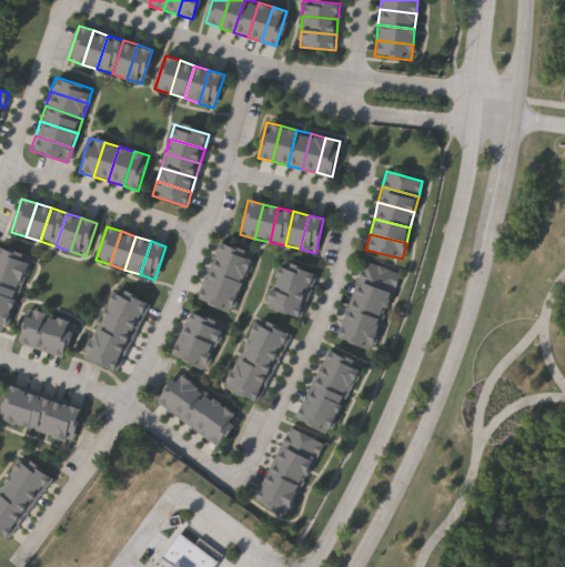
[(252,254),(246,269),(212,256),(218,241),(252,254)]
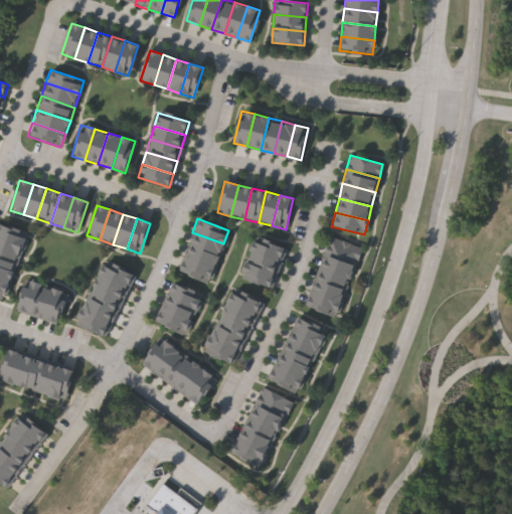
[(0,224),(27,234),(23,247),(0,238),(0,224)]
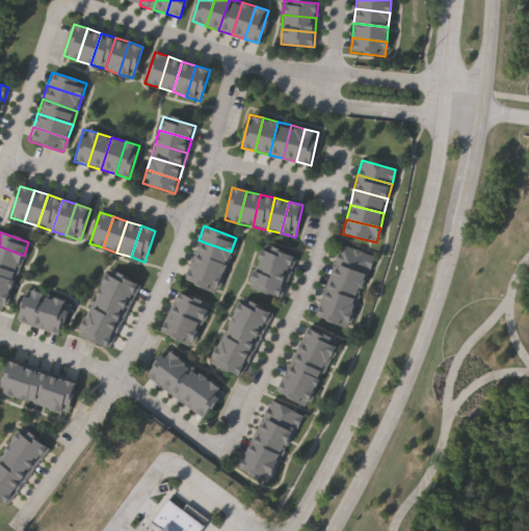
[(231,251),(226,265),(194,254),(199,240),(231,251)]
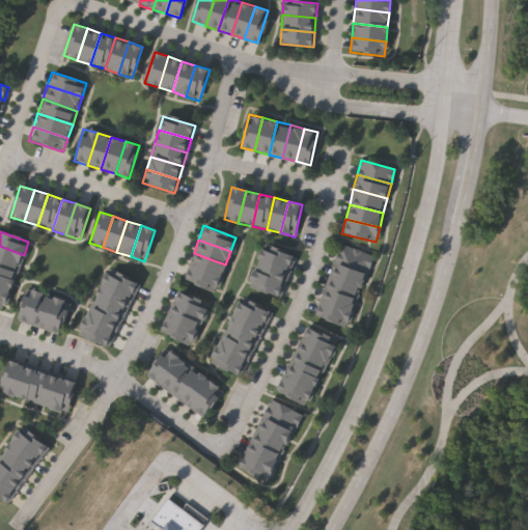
[(257,257),(262,244),(295,256),(288,271),(257,257)]
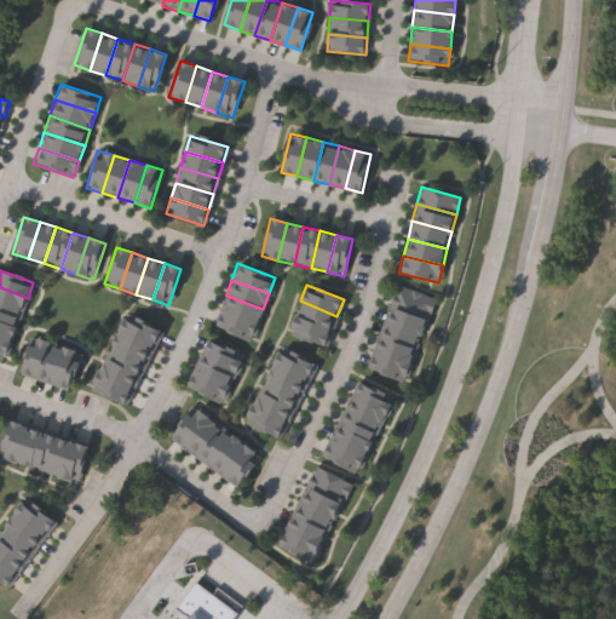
[(435,299),(430,314),(391,299),(397,286),(435,299)]
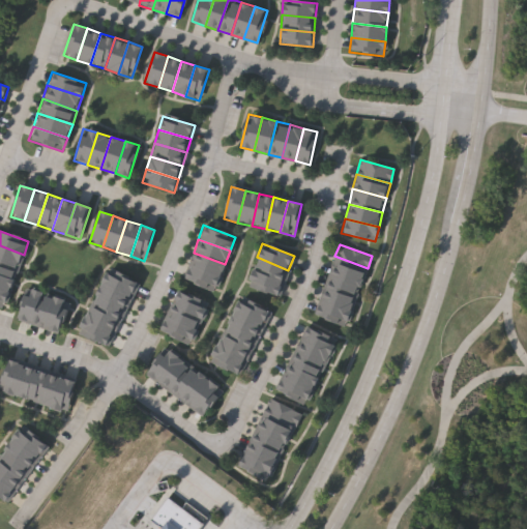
[(0,245),(24,255),(19,268),(0,260),(0,245)]
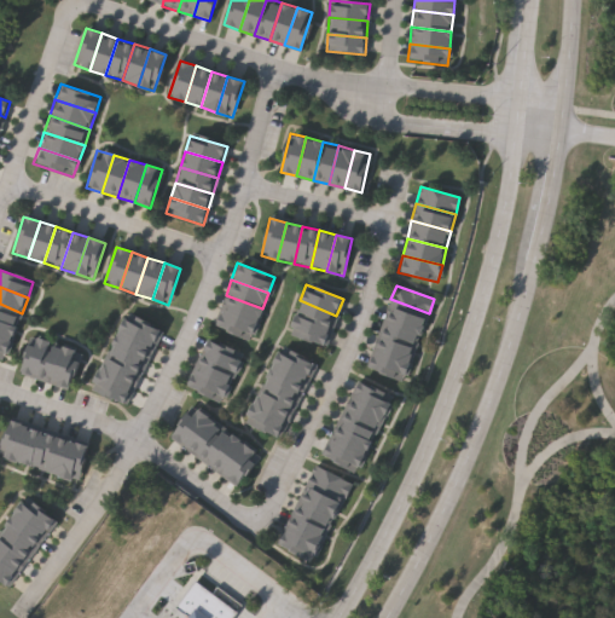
[(262,309),(257,324),(220,311),(226,295),(262,309)]
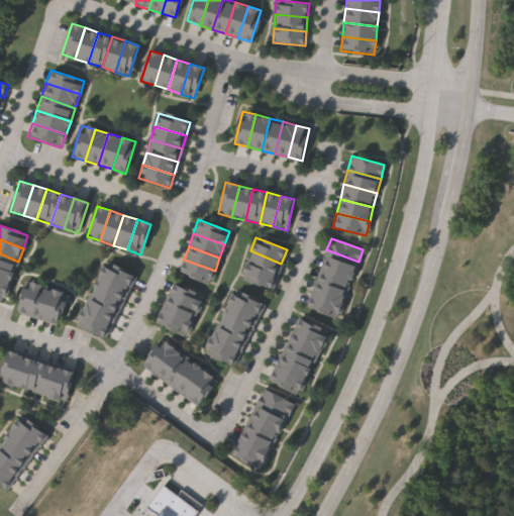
[(358,262),(353,273),(322,262),(326,249),(358,262)]
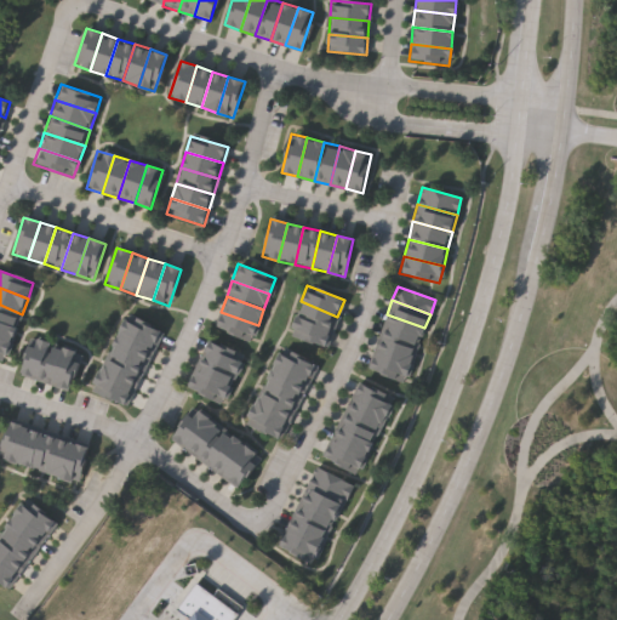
[(295,318),(301,301),(337,317),(331,333),(295,318)]
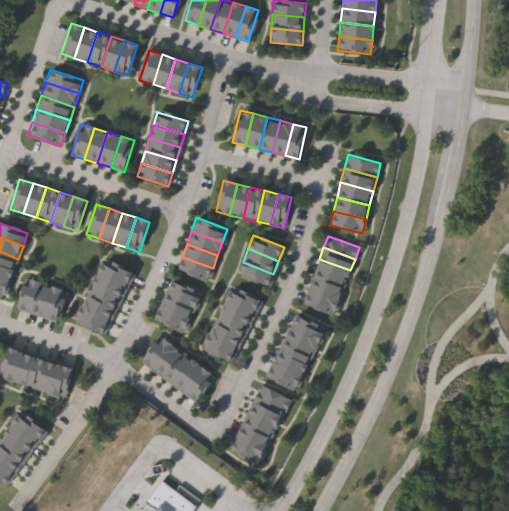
[(0,251),(18,259),(13,272),(0,266),(0,251)]
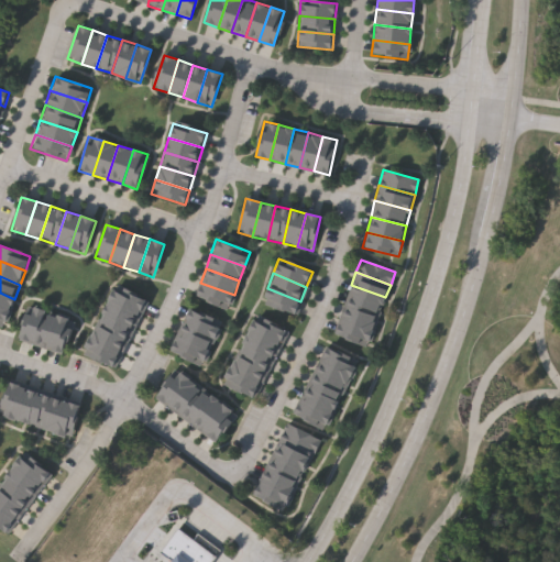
[(234,295),(229,309),(195,297),(200,283),(234,295)]
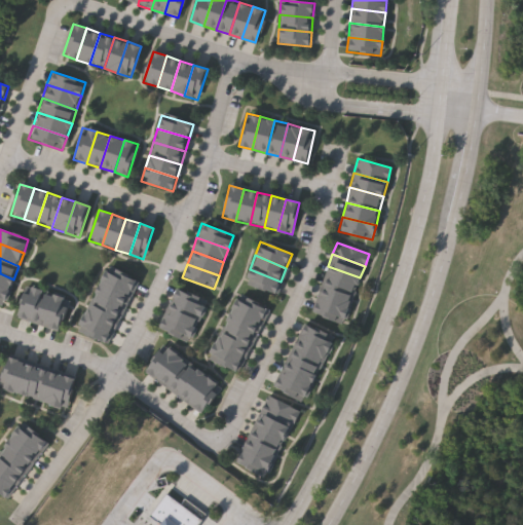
[(101,279),(106,266),(136,280),(131,293),(101,279)]
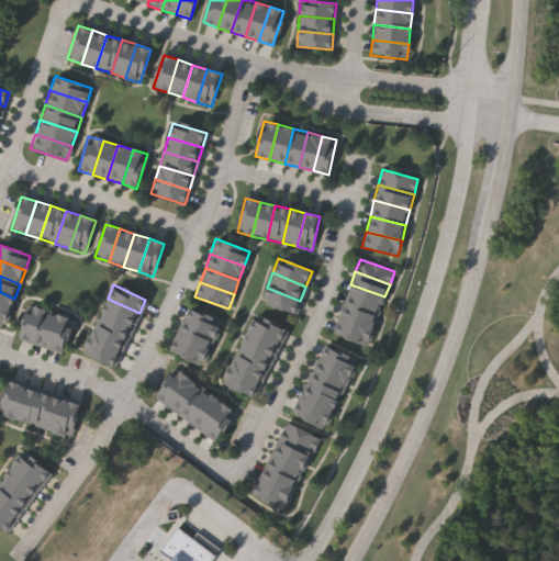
[(384,296),(380,309),(346,296),(350,284),(384,296)]
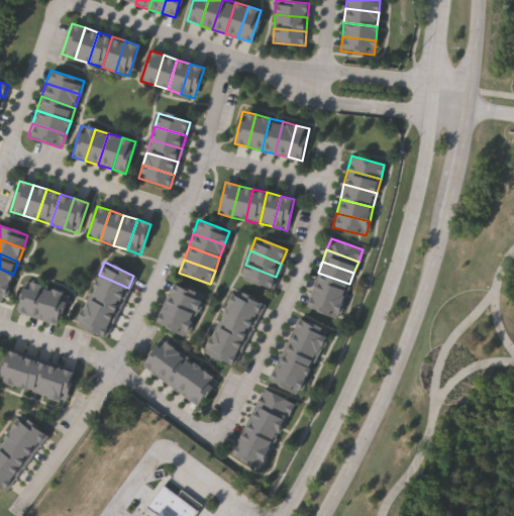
[(240,278),(245,265),(276,277),(271,290),(240,278)]
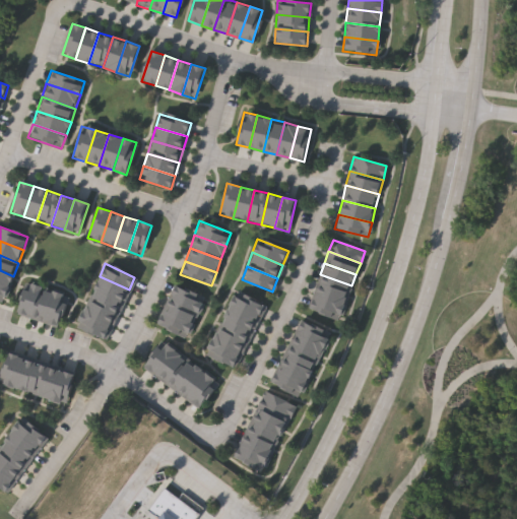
[(0,270),(13,276),(8,289),(0,285),(0,270)]
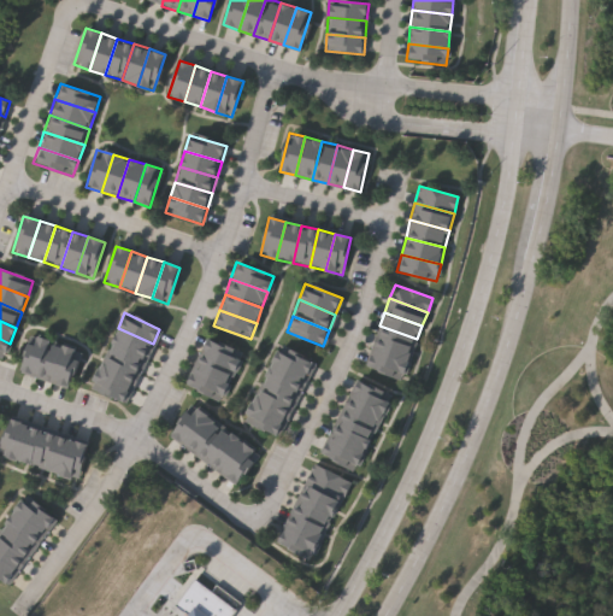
[(417,339),(412,353),(375,340),(379,326),(417,339)]
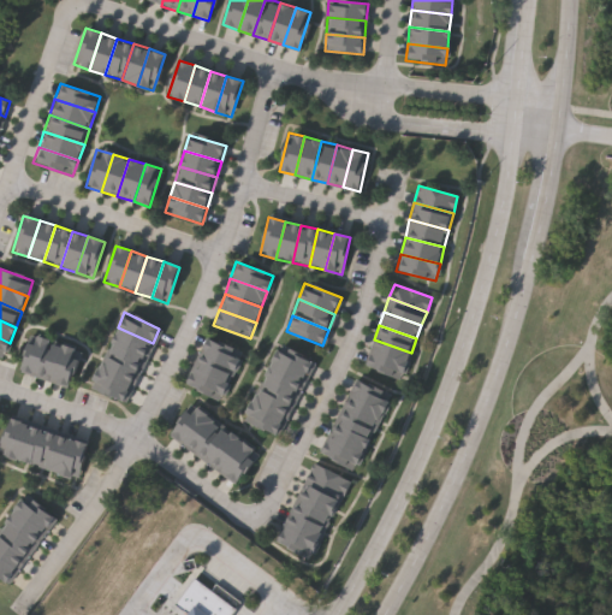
[(111,342),(118,327),(153,343),(146,359),(111,342)]
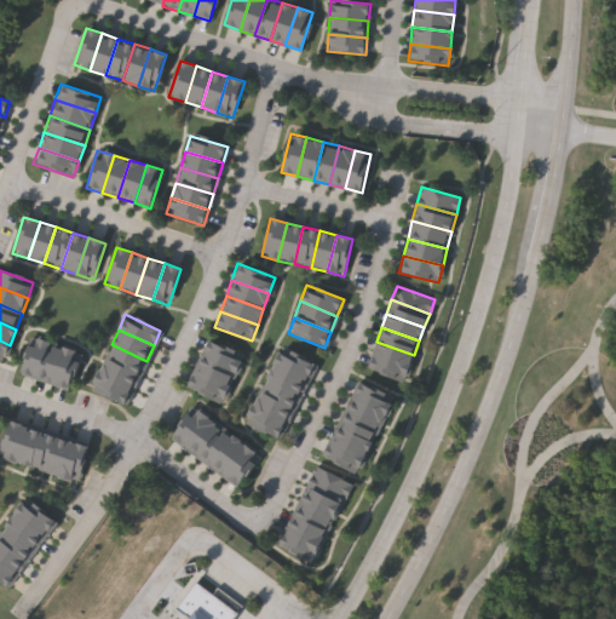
[(35,379),(18,373),(30,336),(47,342),(35,379)]
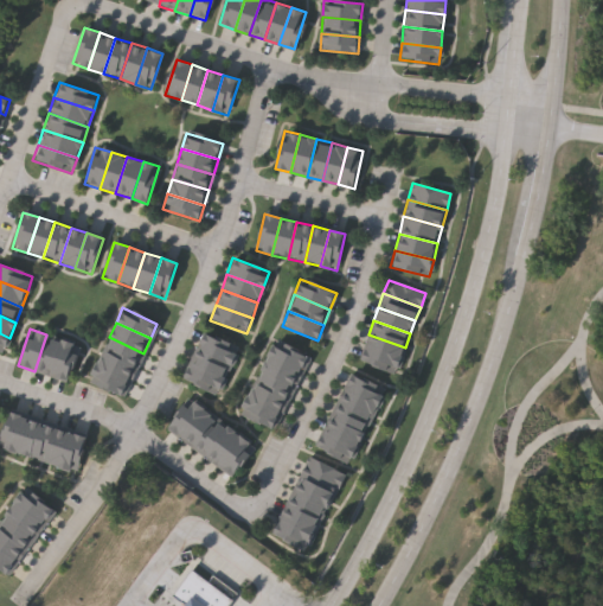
[(197,348),(204,332),(239,350),(231,364),(197,348)]
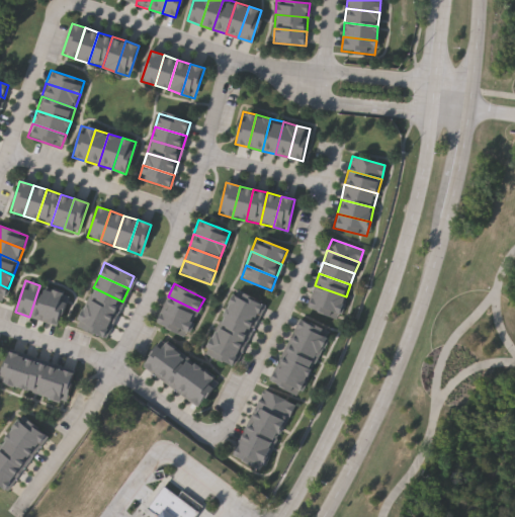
[(0,284),(8,288),(3,300),(0,299),(0,284)]
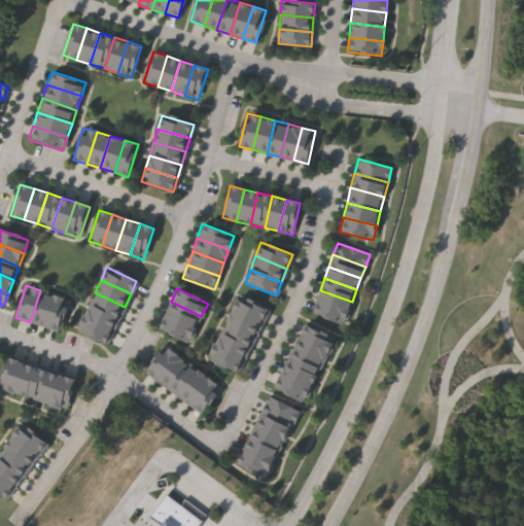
[(43,326),(30,322),(40,290),(55,294),(43,326)]
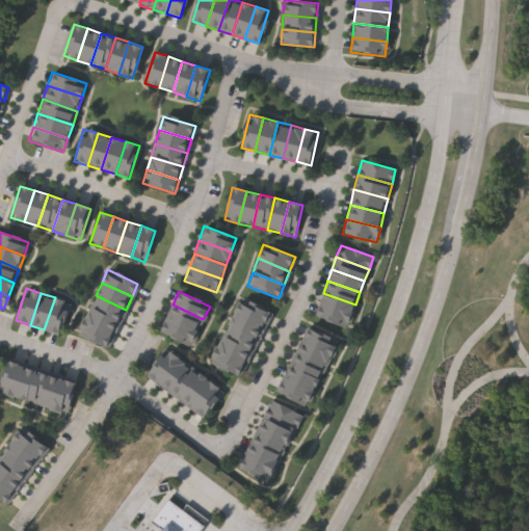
[(355,304),(351,316),(319,304),(323,293),(355,304)]
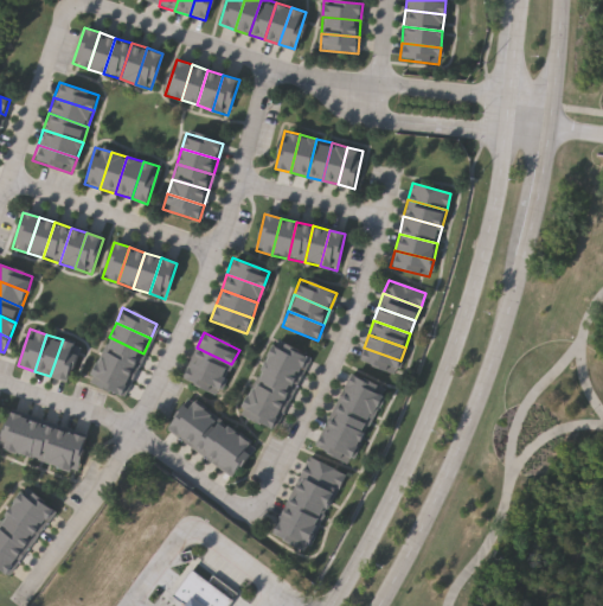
[(102,351),(109,337),(143,353),(136,368),(102,351)]
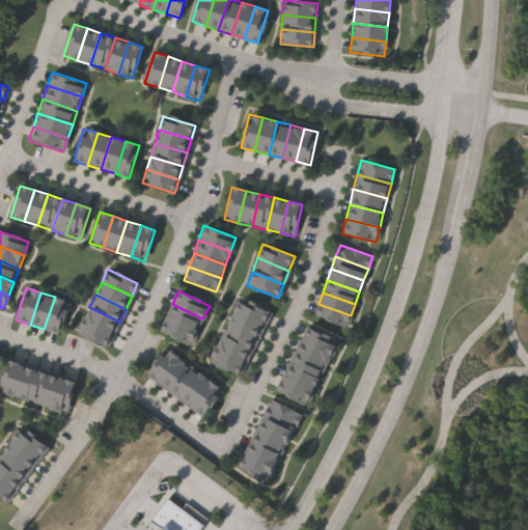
[(58,334),(44,329),(55,297),(68,302),(58,334)]
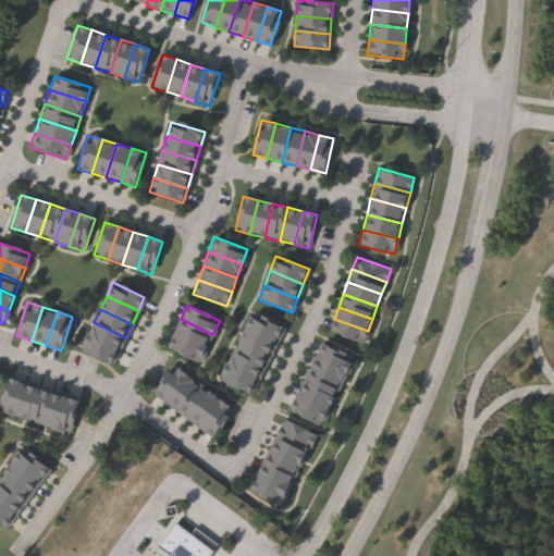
[(282,328),(277,341),(244,326),(250,312),(282,328)]
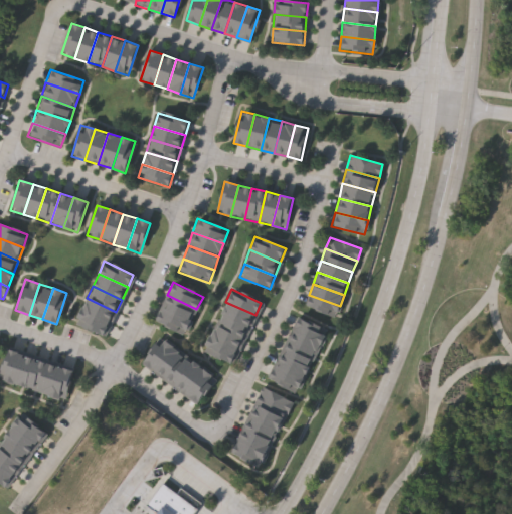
[(161,308),(167,295),(196,309),(190,322),(161,308)]
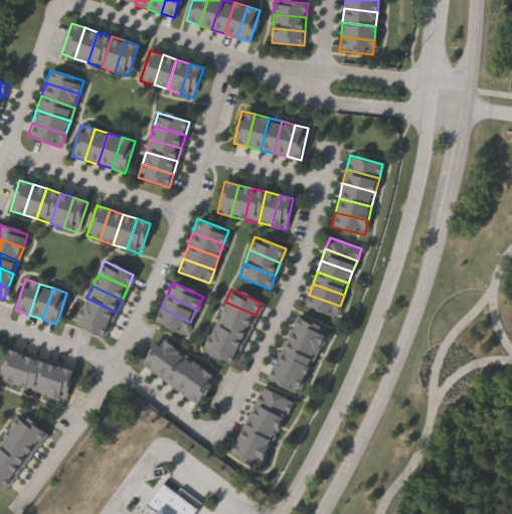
[(340,306),(336,318),(305,307),(309,295),(340,306)]
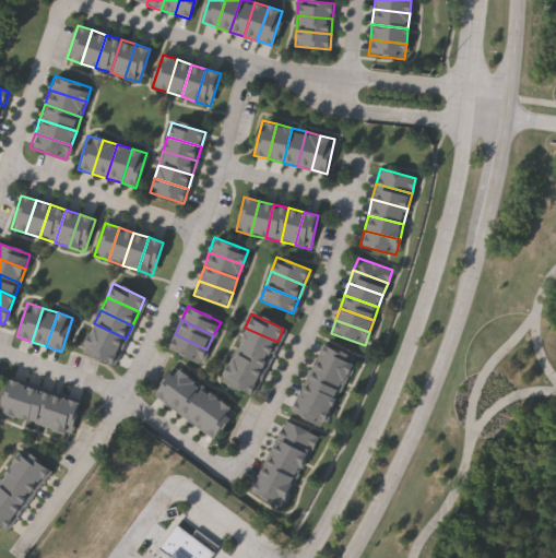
[(89,337),(94,323),(126,339),(120,352),(89,337)]
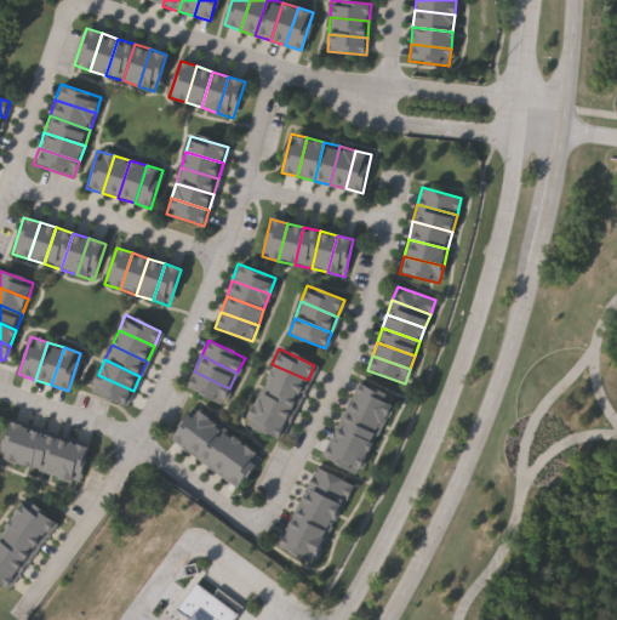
[(308,380),(301,396),(264,379),(272,364),(308,380)]
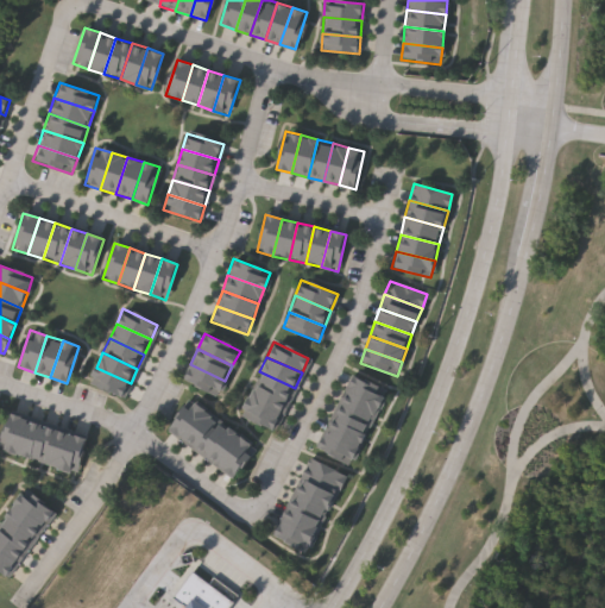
[(183,378),(190,364),(225,381),(218,396),(183,378)]
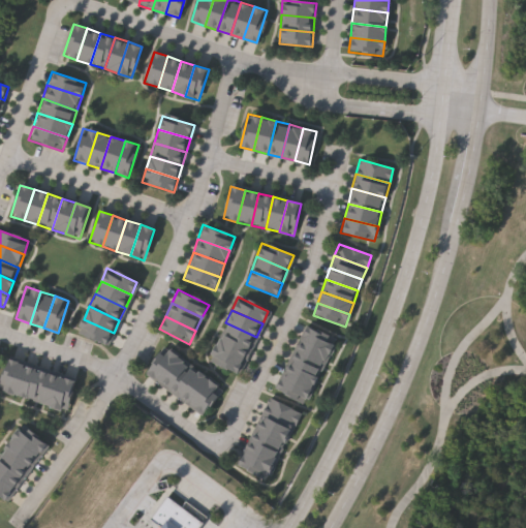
[(78,332),(84,319),(114,333),(107,345),(78,332)]
